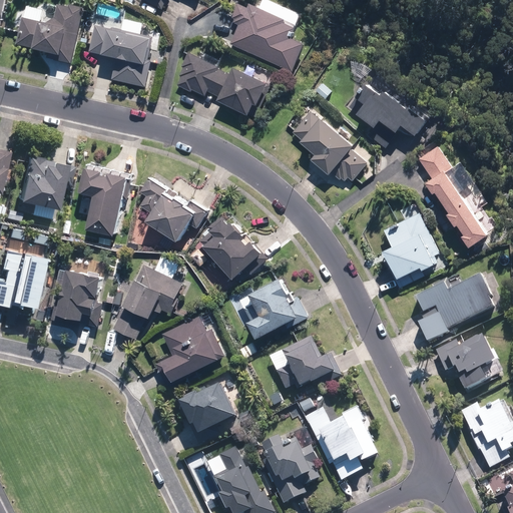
[(144,0),(165,10),(171,0),(144,0)]
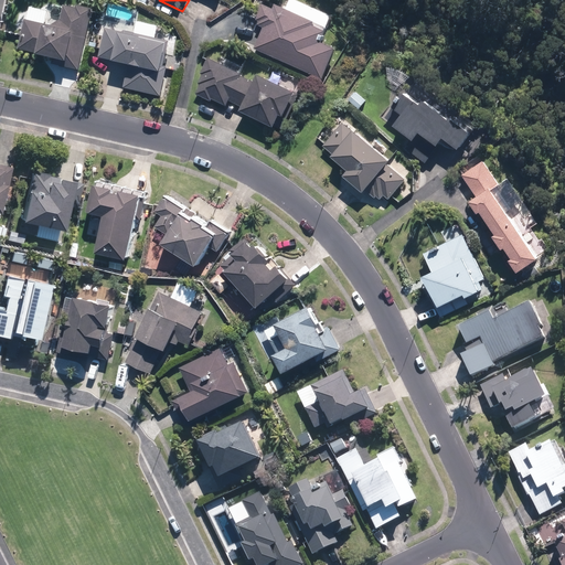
[(326,27),(329,20),(290,0),(283,0),(278,9),(268,3),(258,22),(266,25),(255,46),(308,73),(321,81),(338,49),(324,41),(330,29),(326,27)]
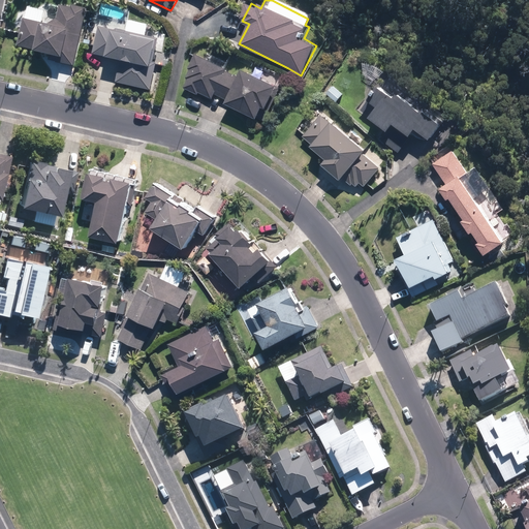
[(78,65),(91,8),(75,5),(75,7),(64,5),(60,19),(52,24),(27,18),(21,47),(54,55),(53,60),(78,65)]
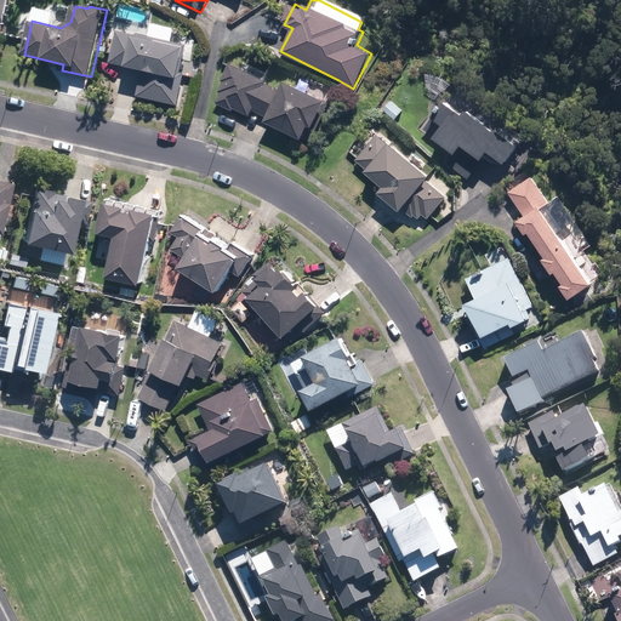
[(138,35),(121,30),(113,62),(146,70),(140,97),(181,106),(187,75),(193,49),(191,49),(191,45),(153,36),(141,34),(138,35)]
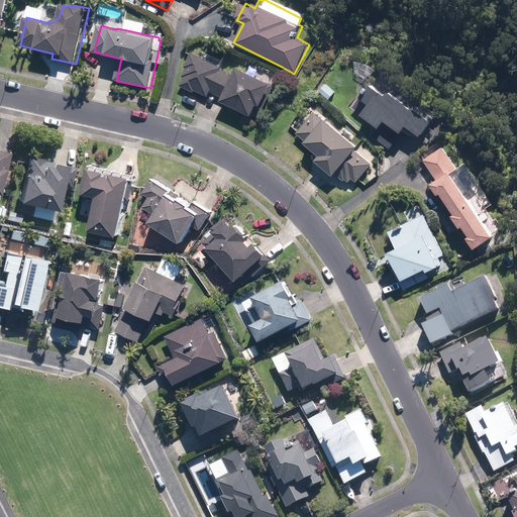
[(230,74),(218,69),(219,68),(188,53),(181,67),(184,68),(180,76),(182,77),(178,86),(191,93),(192,90),(205,97),(208,91),(218,97),(216,101),(247,116),(247,115),(255,119),(272,85),(267,83),(266,84),(233,68),(230,74)]
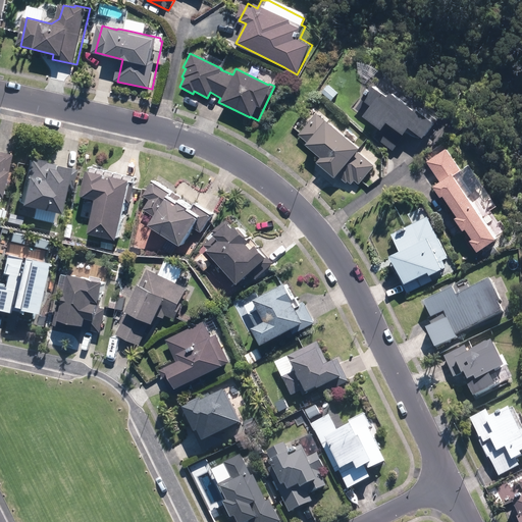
[(341,93),(328,83),(320,93),(331,102),(341,93)]
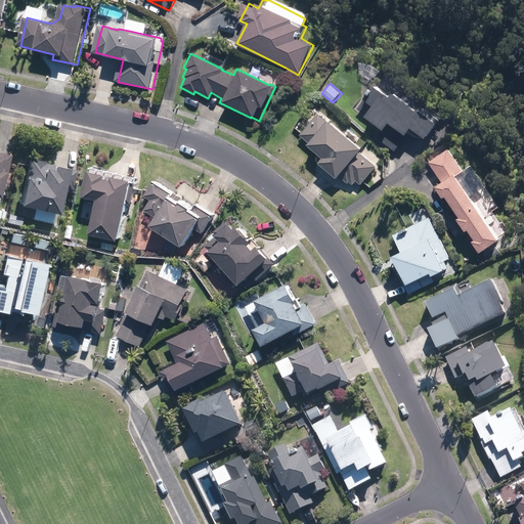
[(386,96),(381,92),(369,85),(360,98),(361,99),(356,108),(363,114),(361,116),(377,128),(372,134),(393,151),(406,134),(403,132),(407,128),(422,138),(433,123),(413,108),(412,111),(389,93),(386,96)]
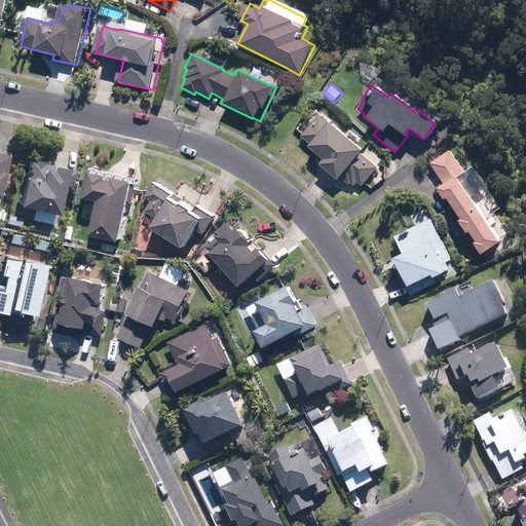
[(360,186),(375,166),(358,152),(360,149),(317,114),(299,136),(307,143),(305,146),(321,158),(315,163),(335,179),(338,176),(347,184),(348,183),(351,186),(355,181),(360,186)]
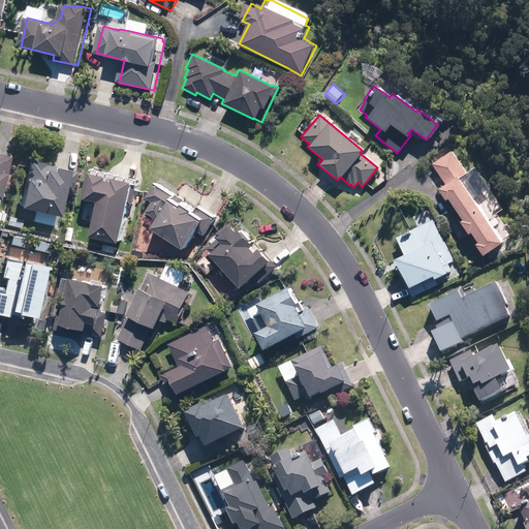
[(500,243),(457,179),(465,174),(449,151),(430,163),(443,184),(436,189),(443,199),(446,197),(461,219),(458,221),(466,234),(469,232),(476,242),(473,244),(481,255),(500,243)]
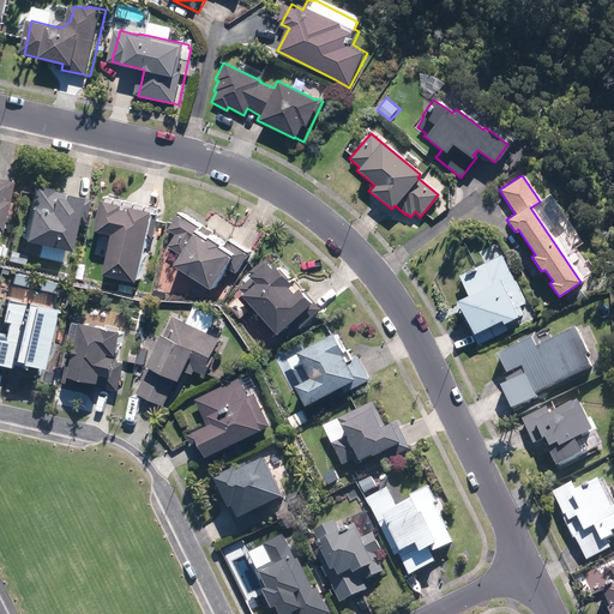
[(56,191),(42,187),(42,188),(37,188),(32,210),(35,210),(28,242),(73,253),(79,226),(85,227),(92,200),(80,198),(80,199),(67,196),(67,194),(55,192),(56,191)]
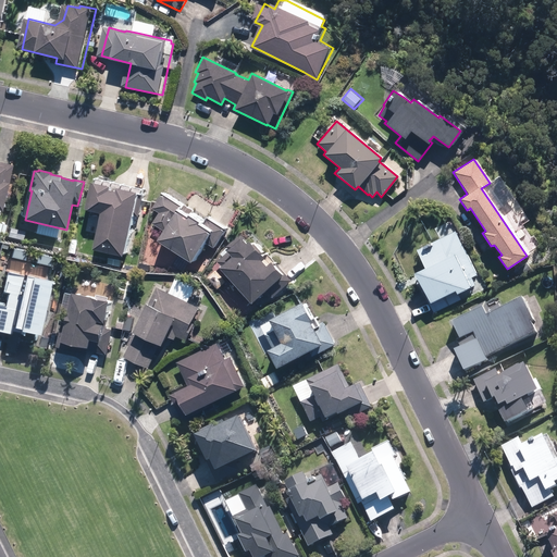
[(103,251),(134,258),(148,195),(128,190),(127,194),(121,192),(122,188),(106,185),(104,185),(101,184),(95,211),(99,212),(112,215),(103,251)]
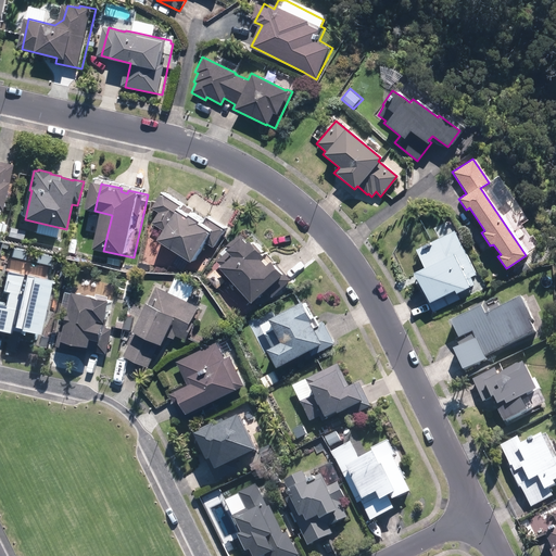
[(189,206),(168,193),(159,210),(164,213),(158,224),(174,234),(168,242),(202,264),(215,245),(218,249),(230,230),(231,230),(232,229),(213,216),(210,220),(200,214),(199,216),(196,215),(199,211),(190,205),(189,206)]
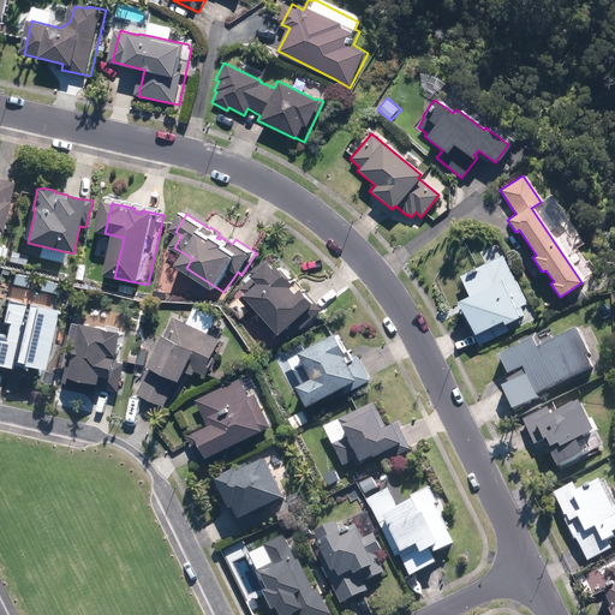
[(29,256),(12,252),(10,263),(27,268),(29,256)]
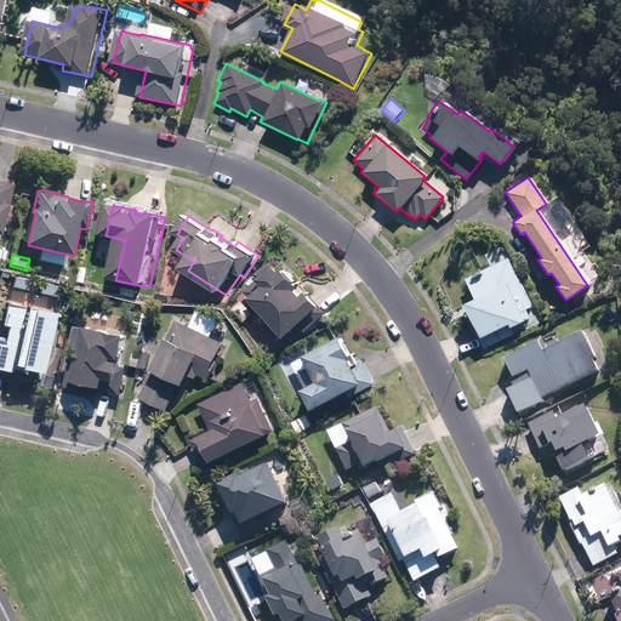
[(483,349),(513,334),(510,328),(529,318),(524,309),(530,306),(506,257),(463,278),(472,297),(459,305),(472,326),(483,349)]
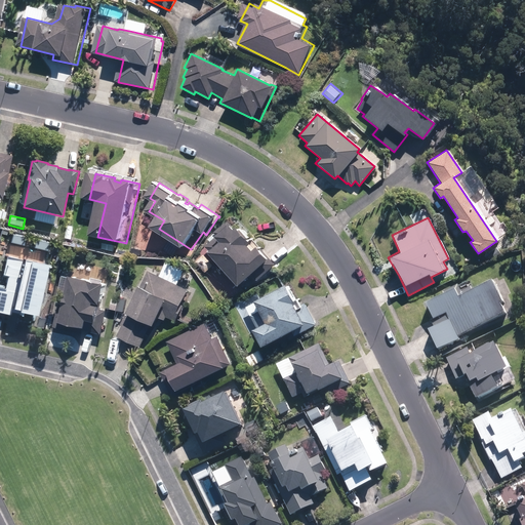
[(237,227),(232,220),(218,233),(221,237),(210,247),(247,288),(258,278),(263,282),(280,266),(277,263),(278,261),(266,248),(263,252),(256,246),(259,243),(246,229),(243,232),(238,226),(237,227)]
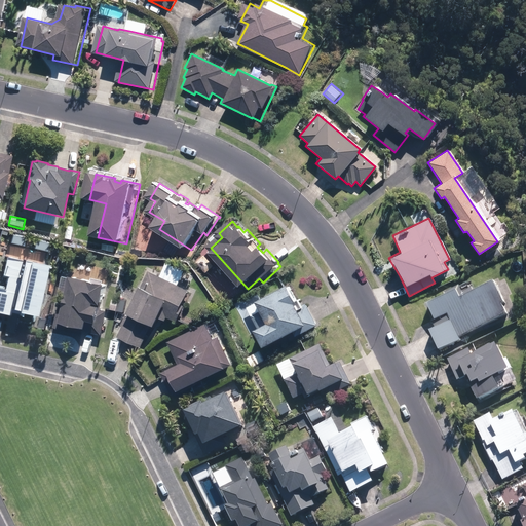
[(48,240),(34,237),(32,248),(46,251),(48,240)]
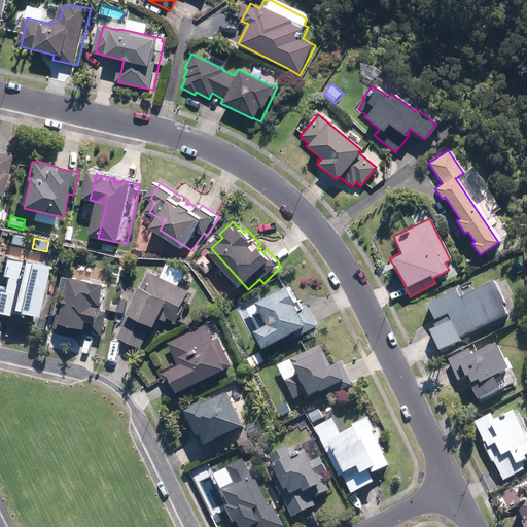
[(118,243),(103,240),(101,252),(115,255),(118,243)]
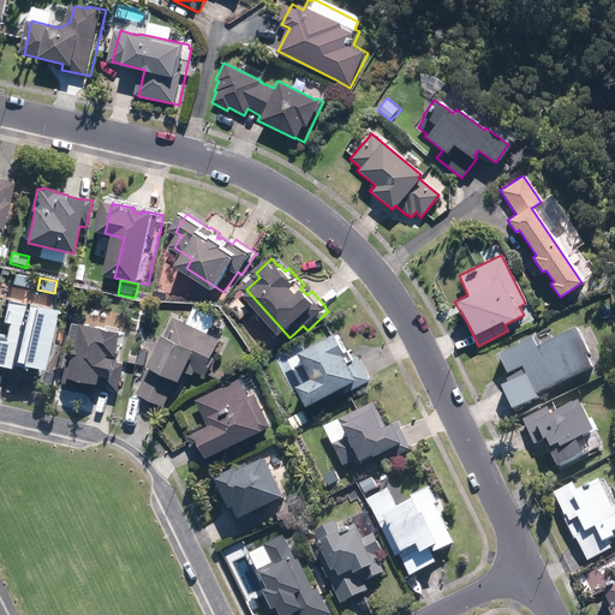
[(3,338),(0,336),(0,365),(9,368),(11,360),(41,368),(54,309),(7,298),(1,322),(6,323),(3,338)]
